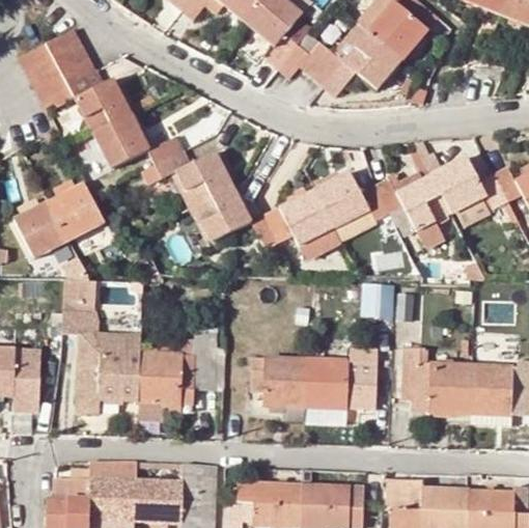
[(183,8),(189,0),(172,0),(183,8)]
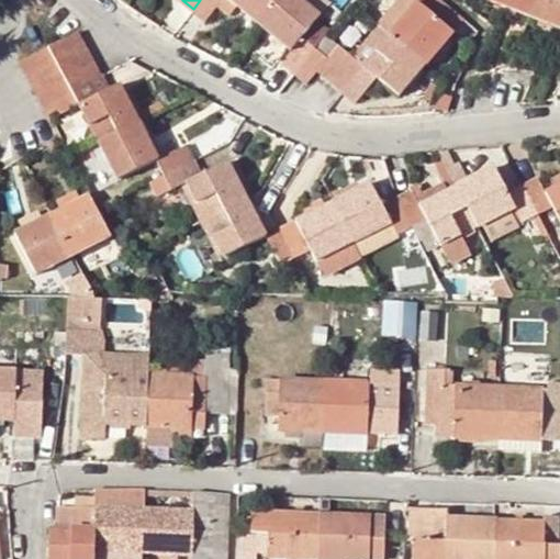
[(200,0),(193,9),(205,20),(222,0),(232,0),(259,22),(277,0),(200,0)]
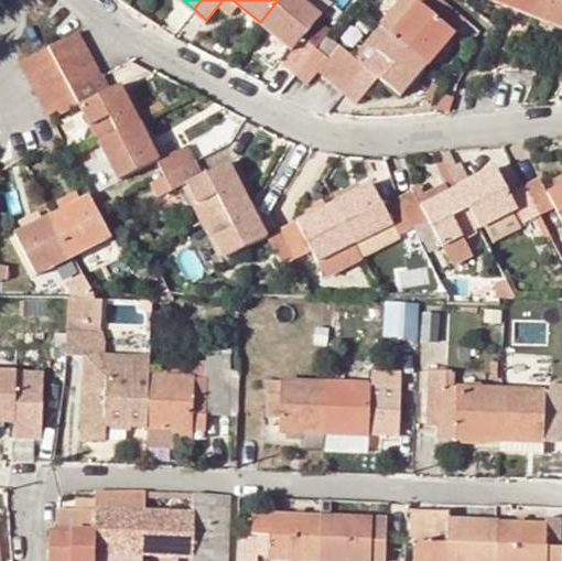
[(303,35),(322,13),(306,0),(278,0),(260,22),(292,50),(303,35)]
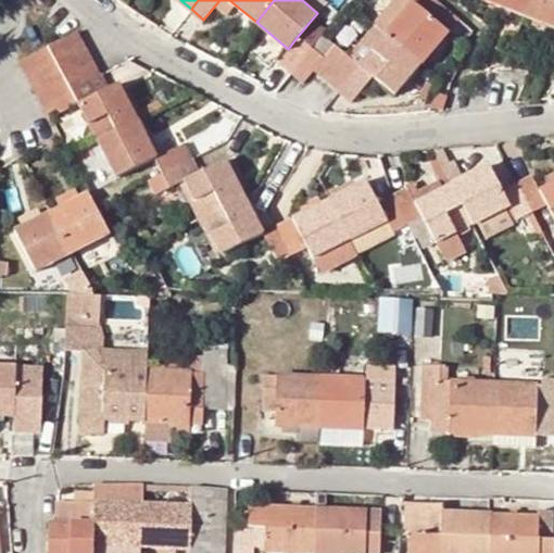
[(302,0),(317,13),(326,0),(302,0)]
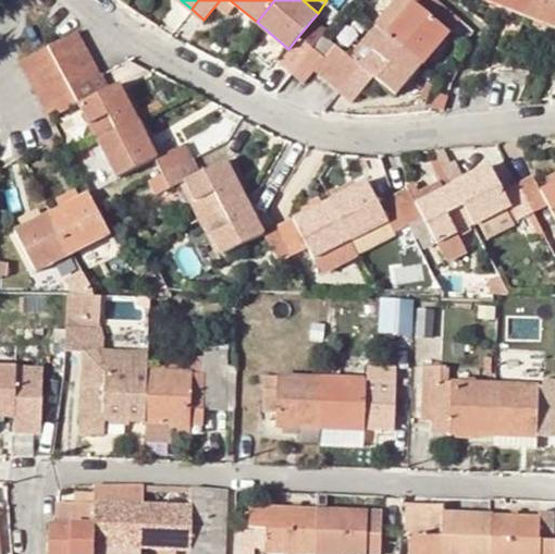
[(387,33),(423,62),(449,29),(414,0),(387,33)]
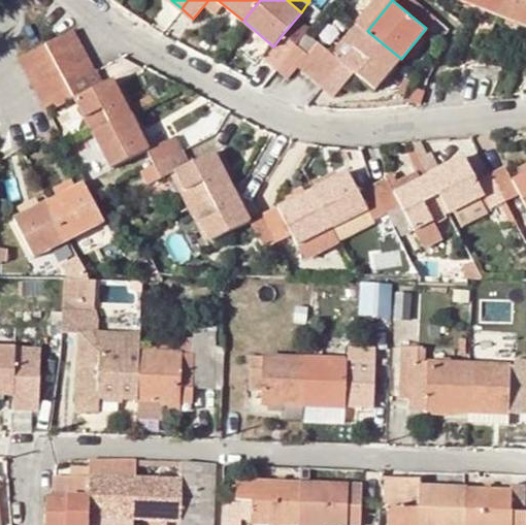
[(496,12),(500,0),(465,0),(496,12)]
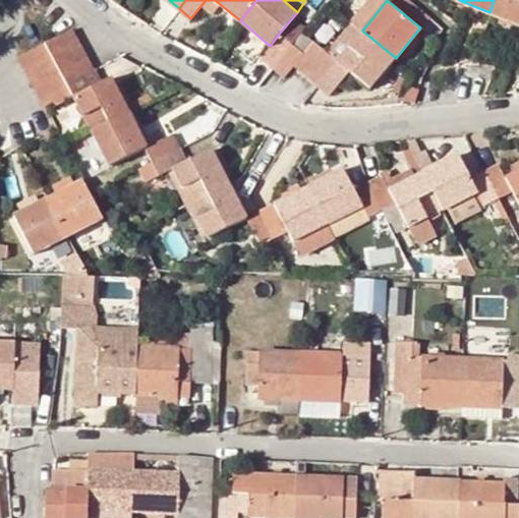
[(494,0),(489,12),(518,21),(518,0),(494,0)]
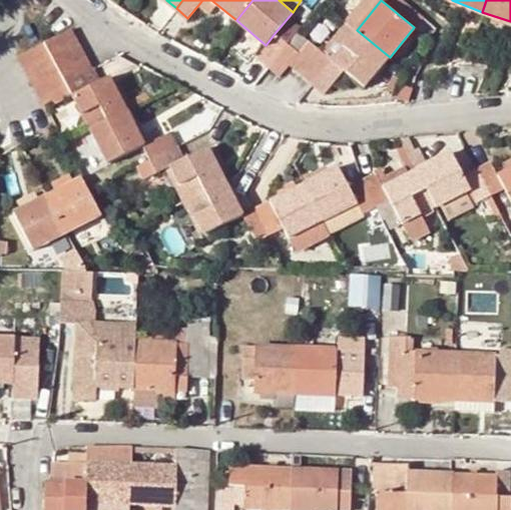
[(46,40),(52,53),(77,39),(71,27),(46,40)]
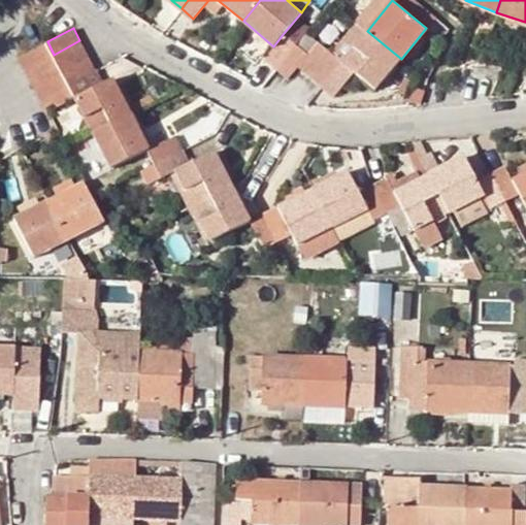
[(401,59),(367,31),(342,60),(355,70),(375,89),(401,59)]
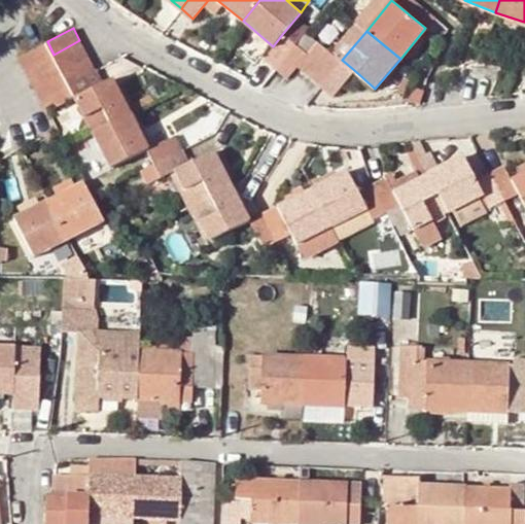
[(265,57),(275,67),(294,42),(283,33),(273,46),(265,57)]
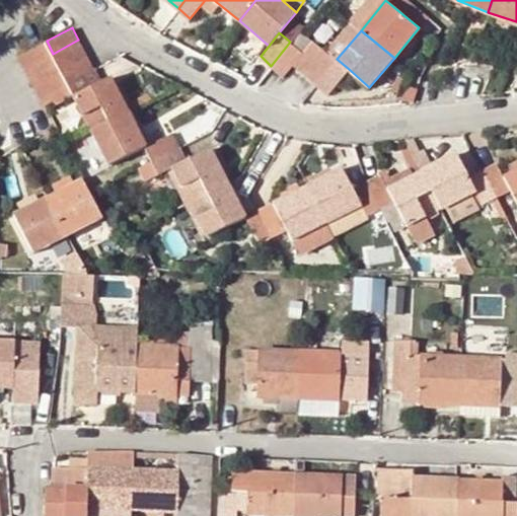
[(53,54),(60,67),(85,55),(78,40),(53,54)]
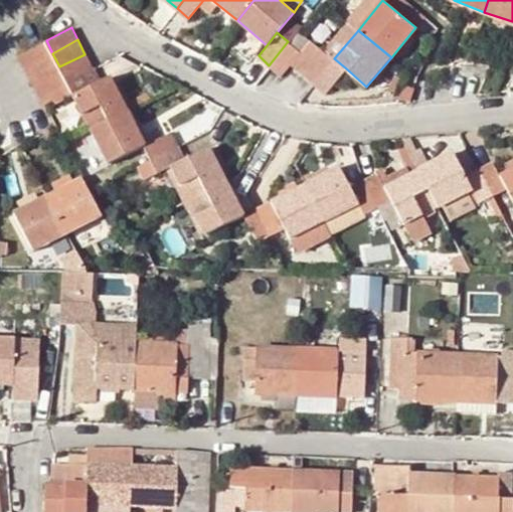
[(291,63),(303,73),(323,49),(311,39),(301,51),(291,63)]
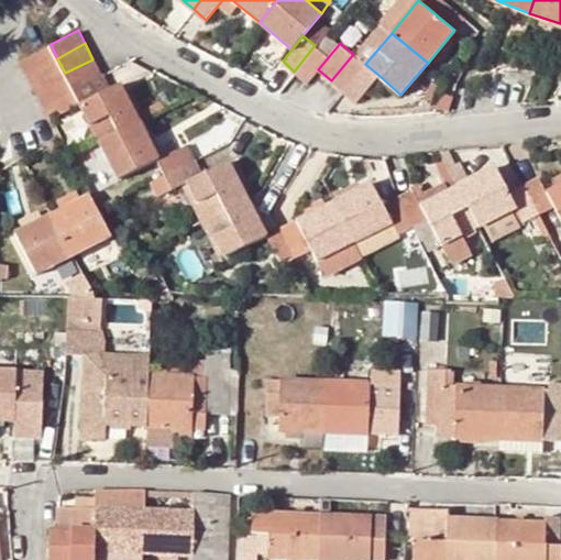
[(28,74),(57,58),(51,44),(20,59),(28,74)]
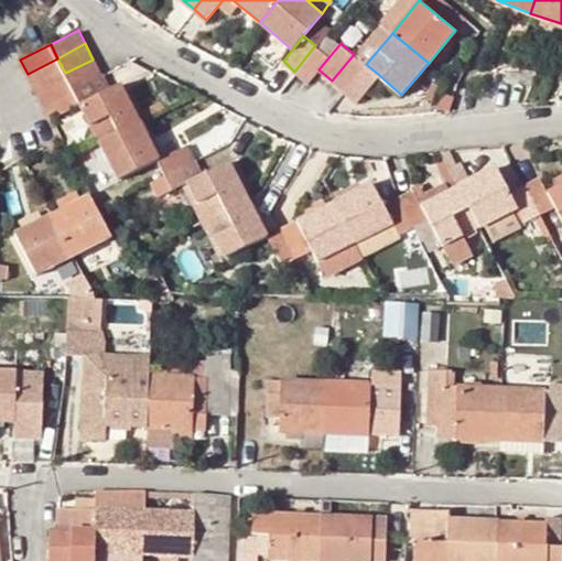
[(330,56),(315,45),(294,72),(307,83),(319,69),(330,56)]
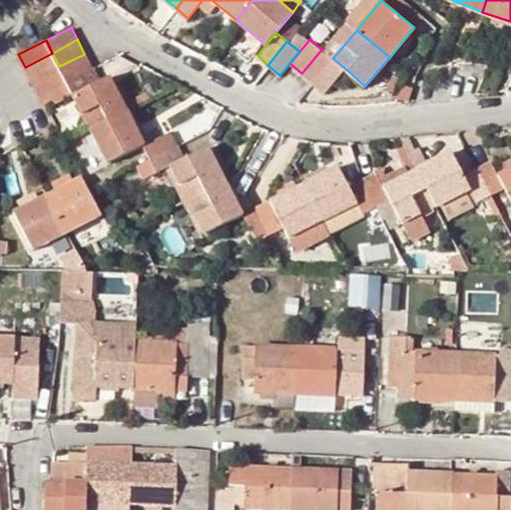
[(302,73),(313,83),(333,58),(322,49),(302,73)]
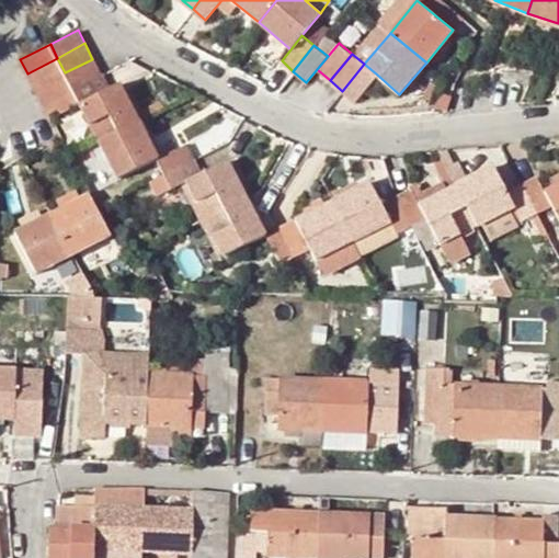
[(27,73),(34,88),(65,72),(57,58),(27,73)]
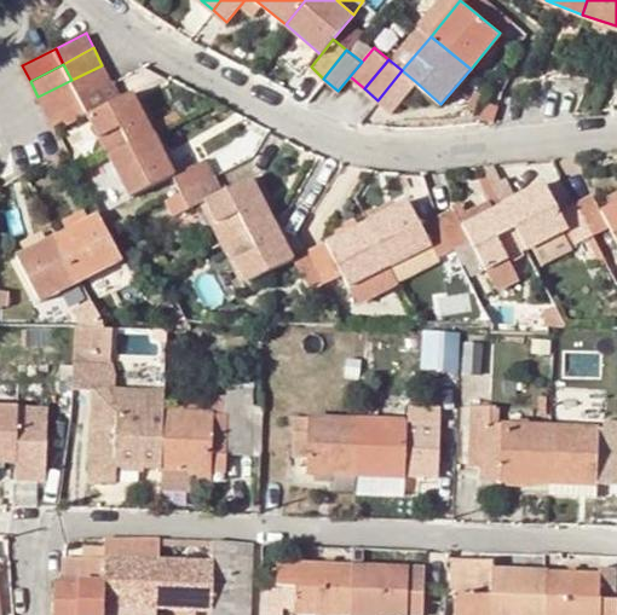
[(71,80),(79,96),(109,80),(102,65),(71,80)]
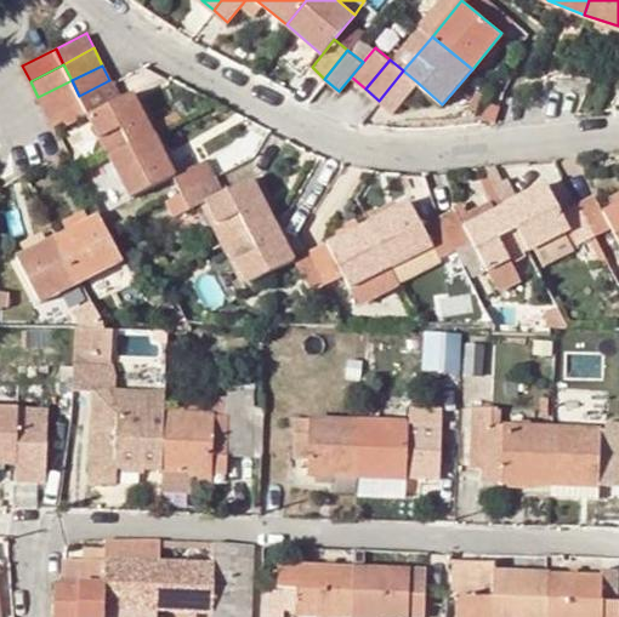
[(418,83),(403,70),(379,101),(393,112),(418,83)]
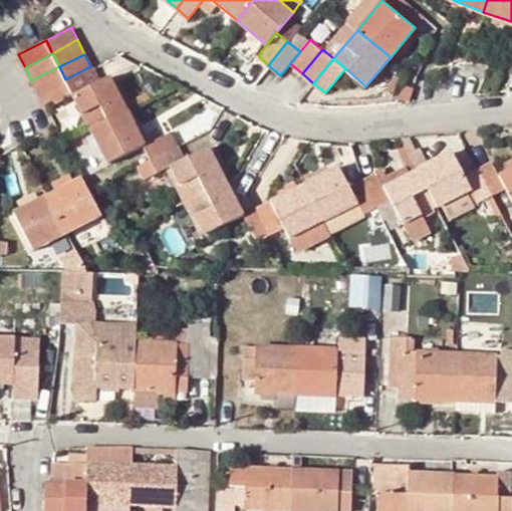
[(31,80),(38,93),(65,79),(59,66),(31,80)]
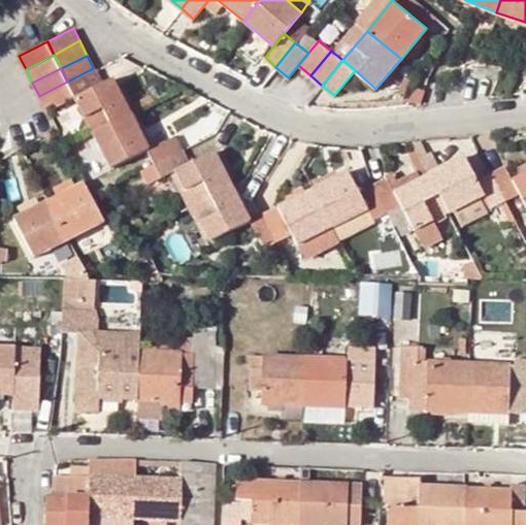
[(67,81),(73,96),(101,84),(93,68),(67,81)]
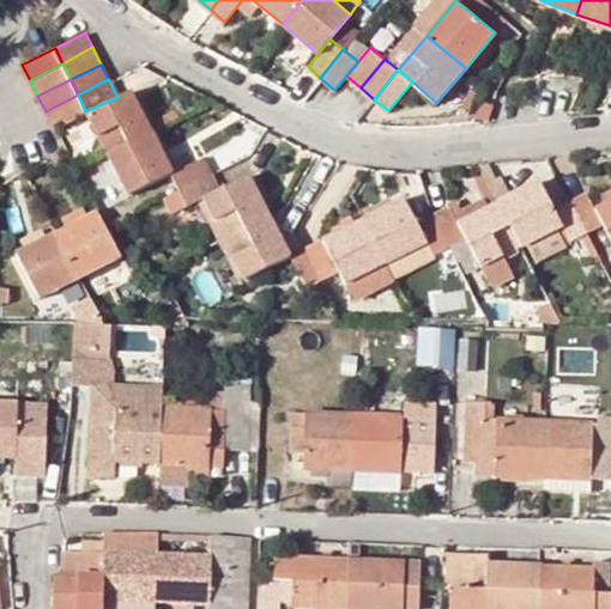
[(147,122),(132,90),(118,97),(85,111),(107,152),(152,131),(147,122)]
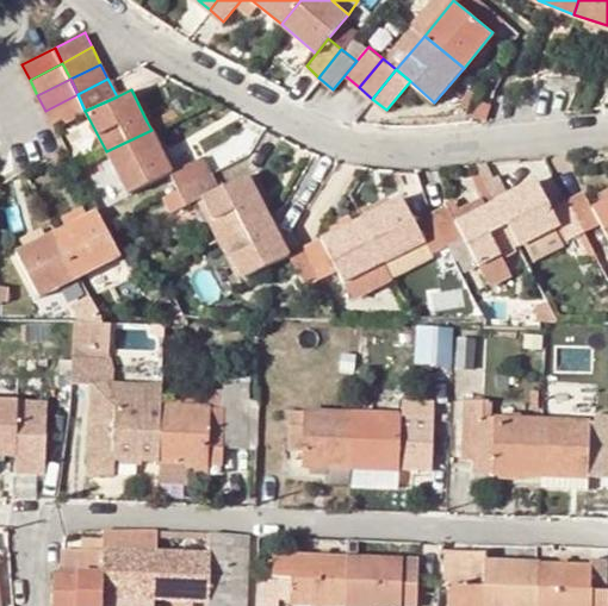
[(53,127),(59,124),(85,111),(78,94),(45,111),(53,127)]
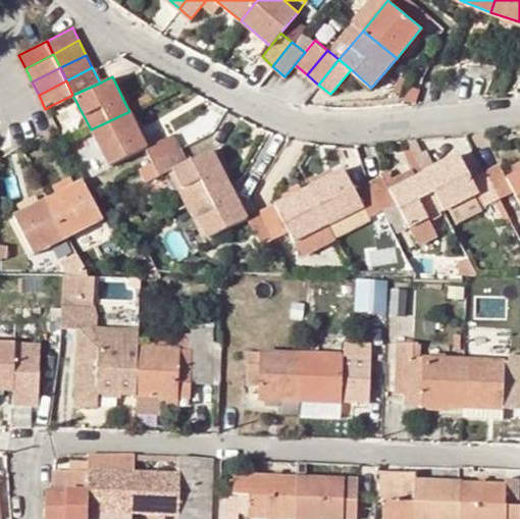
[(125,104),(130,111),(162,95),(159,88),(125,104)]
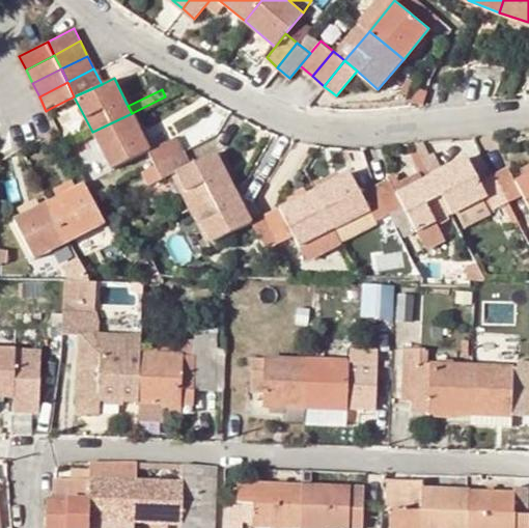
[(148,150),(149,149),(132,113),(92,132),(111,168),(148,150)]
